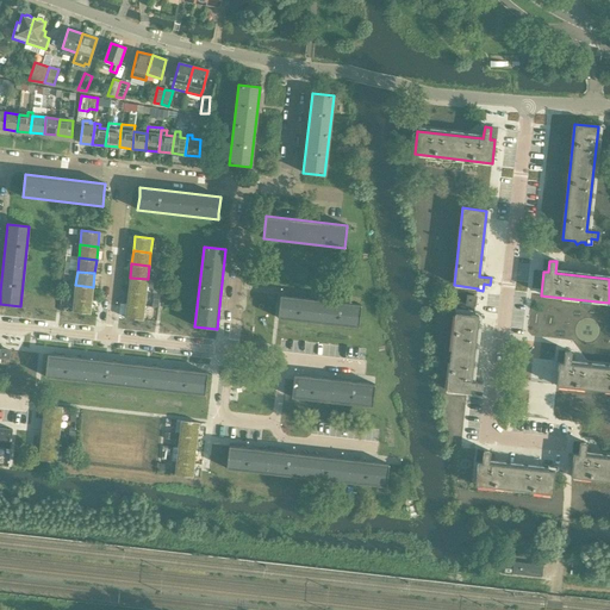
[(148,279),(130,278),(129,291),(145,293),(148,279)]
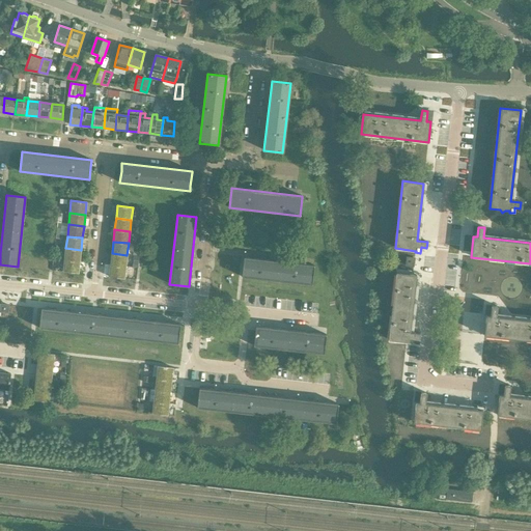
[(81,250),(65,248),(64,260),(80,261),(81,250)]
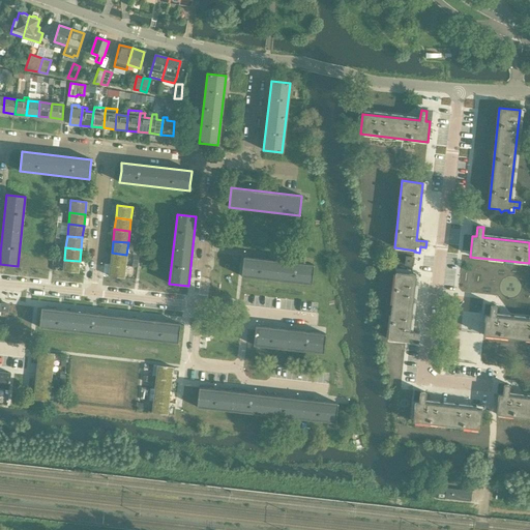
[(126,255),(112,253),(110,265),(125,266),(126,255)]
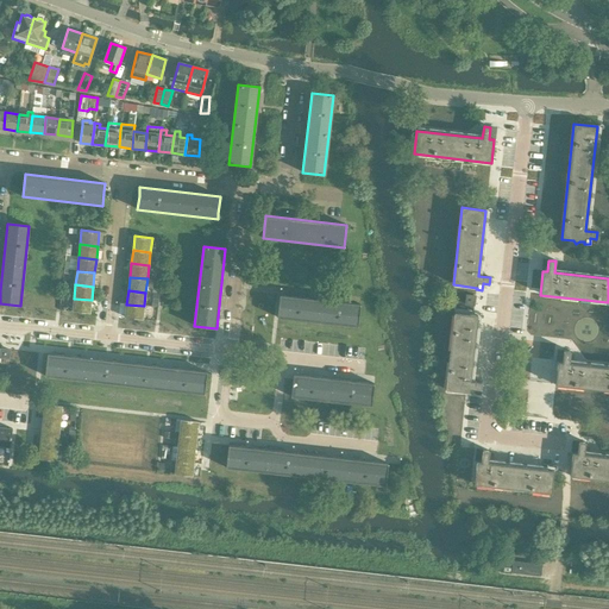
[(280,296),(277,318),(358,327),(360,305),(280,295),(280,296)]
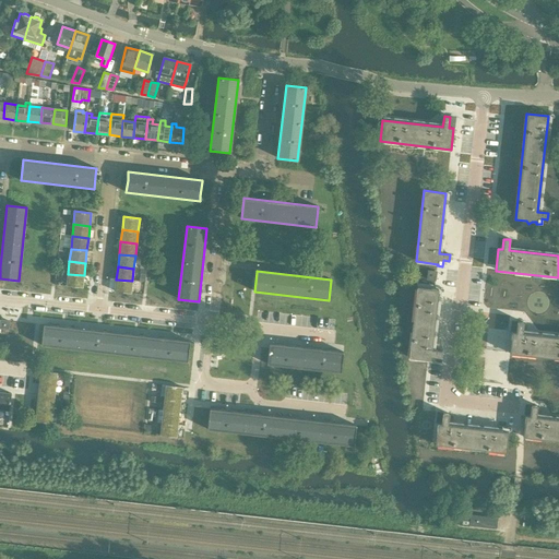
[(427,281),(436,281),(437,272),(428,271),(427,281)]
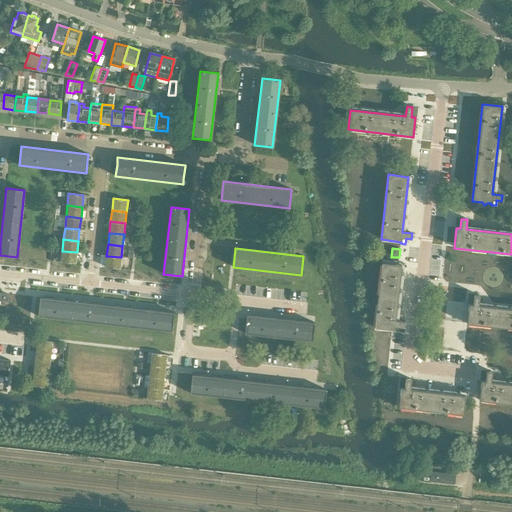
[(77,252),(62,251),(61,262),(76,264),(77,252)]
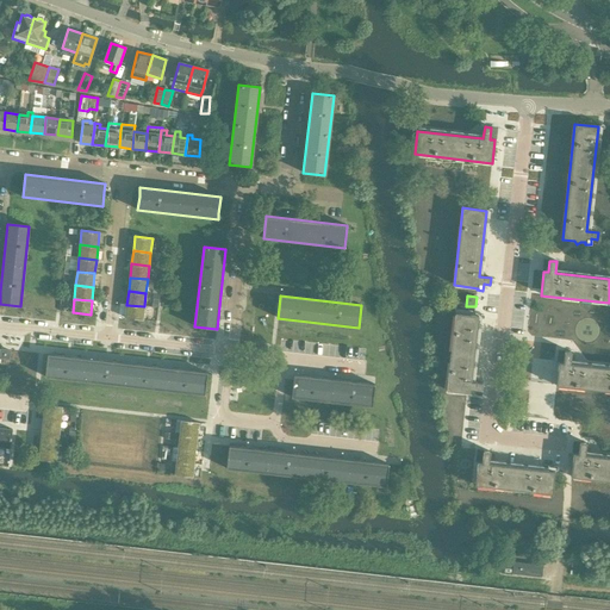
[(144,306),(126,305),(125,318),(143,321),(144,306)]
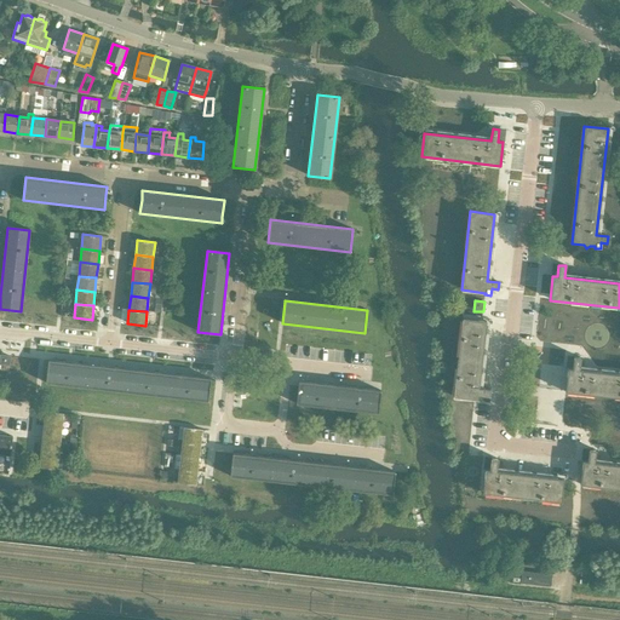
[(478,395),(489,397),(491,390),(478,389),(487,322),(463,319),(454,397),(477,400),(478,395)]
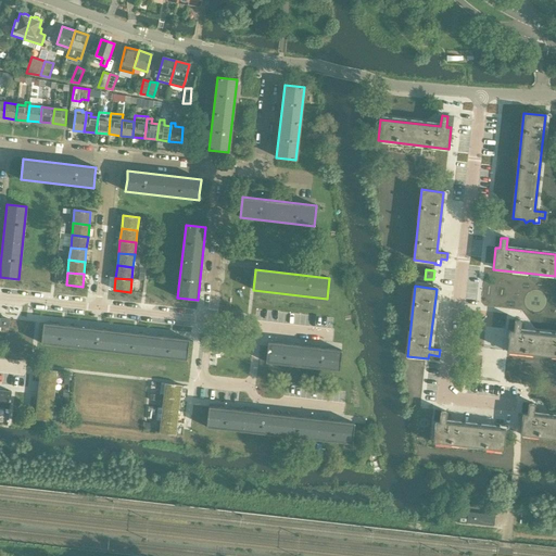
[(9,319),(1,318),(0,323),(0,326),(9,327),(9,319)]
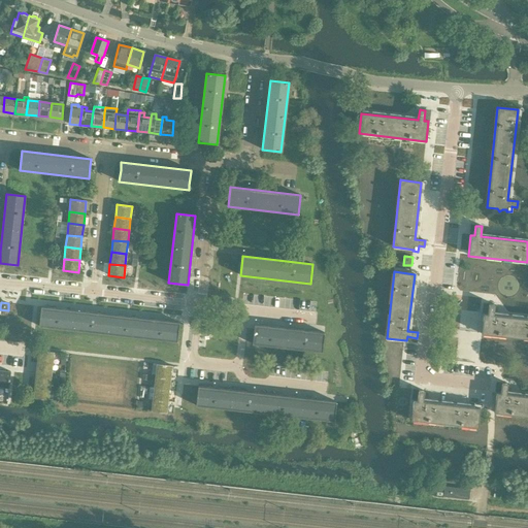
[(487,315),(484,315),(482,334),(527,338),(527,319),(493,316),(494,305),(489,304),(487,315)]
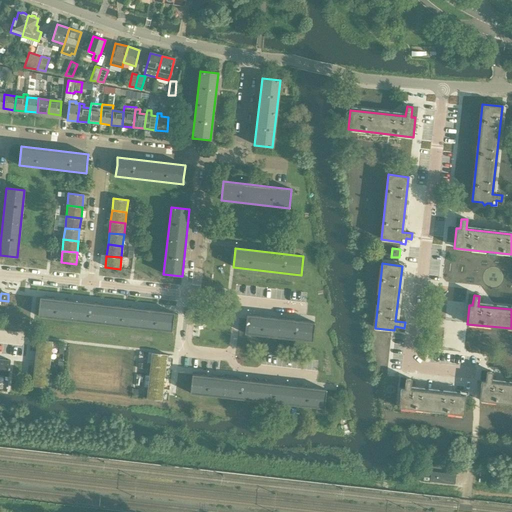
[(38,316),(172,331),(174,313),(40,297),(38,316)]
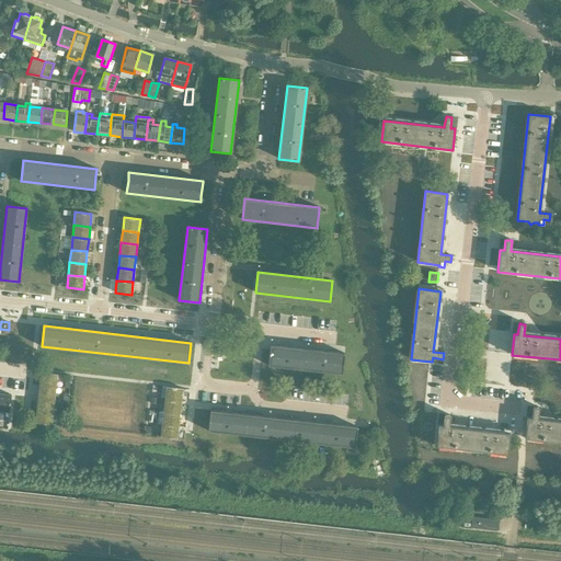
[(268,365),(268,366),(342,374),(344,353),(271,345),(268,365)]
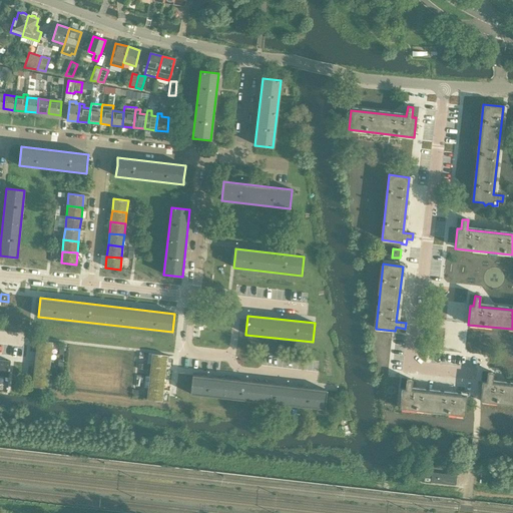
[(37,341),(36,352),(51,354),(52,342),(37,341)]
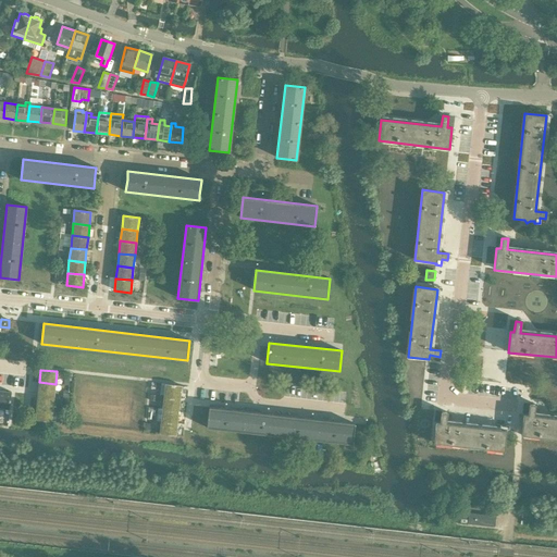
[(39,382),(38,395),(54,396),(56,384),(39,382)]
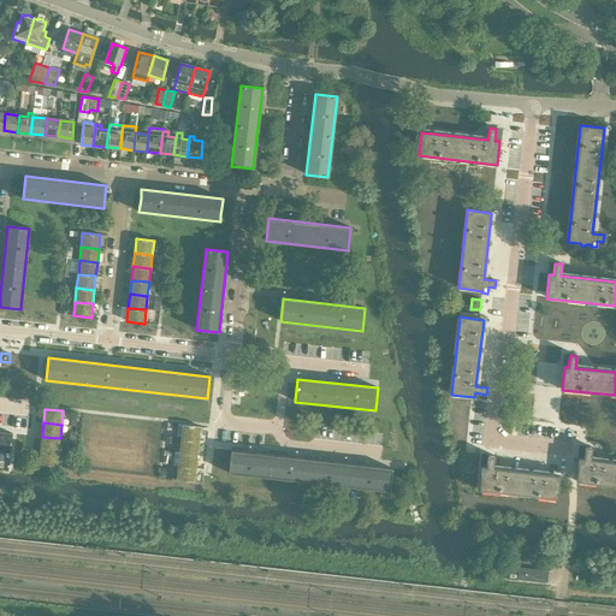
[(183,425),(181,438),(199,440),(200,426),(183,425)]
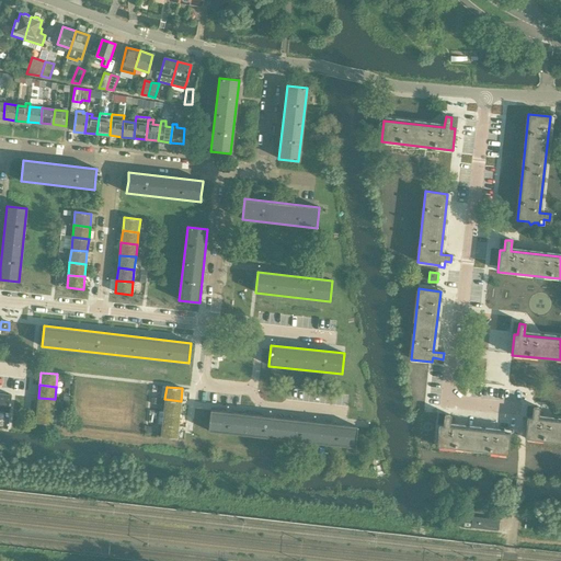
[(9,419),(11,396),(0,393),(0,410),(6,412),(4,419),(9,419)]
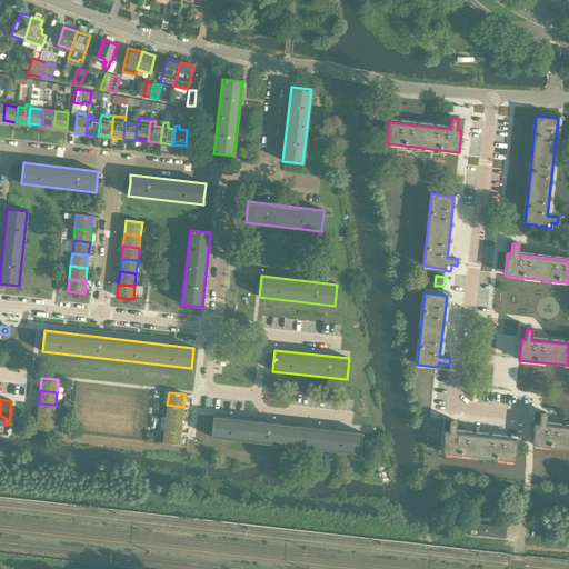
[(39,403),(38,416),(53,418),(56,405),(39,403)]
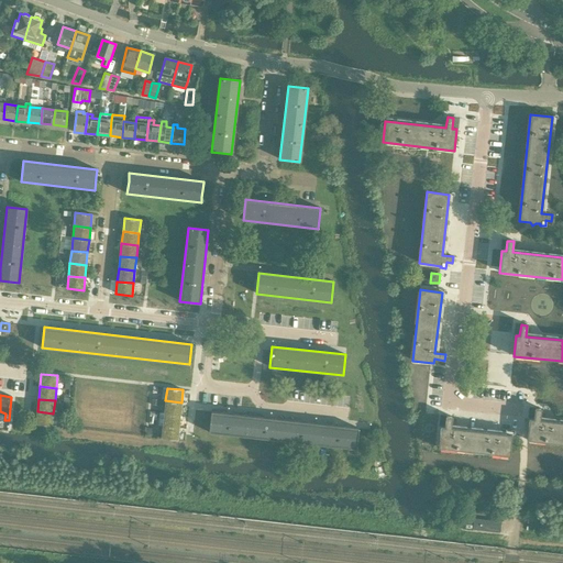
[(165,400),(164,414),(180,415),(181,403),(165,400)]
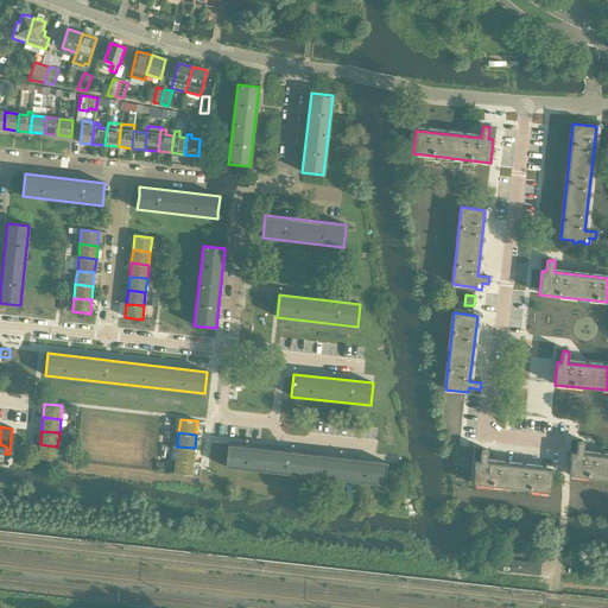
[(569,475),(607,480),(607,456),(583,454),(584,442),(577,441),(576,453),(571,453),(569,475)]
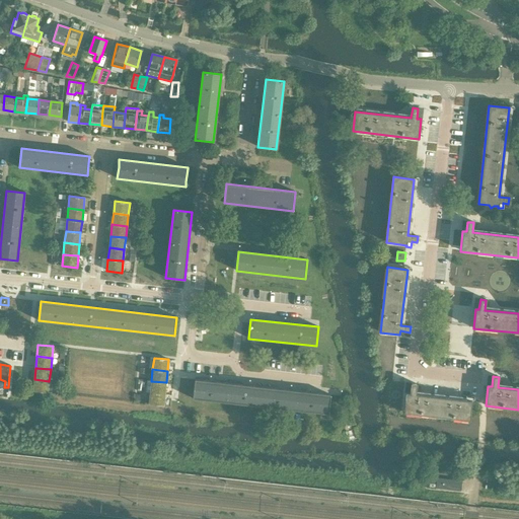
[(49,381),(34,379),(32,391),(48,393),(49,381)]
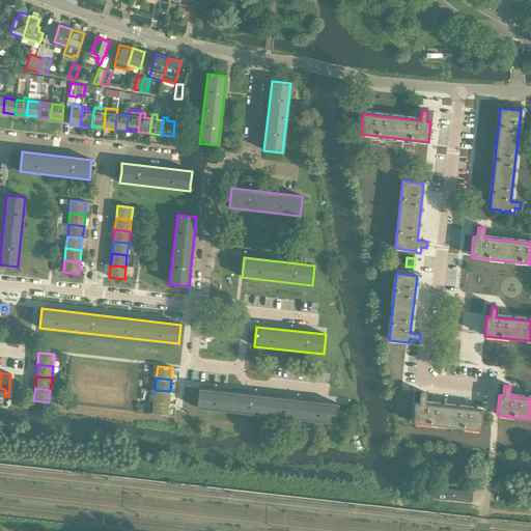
[(197,408),(336,423),(338,403),(199,388),(199,389),(197,408)]
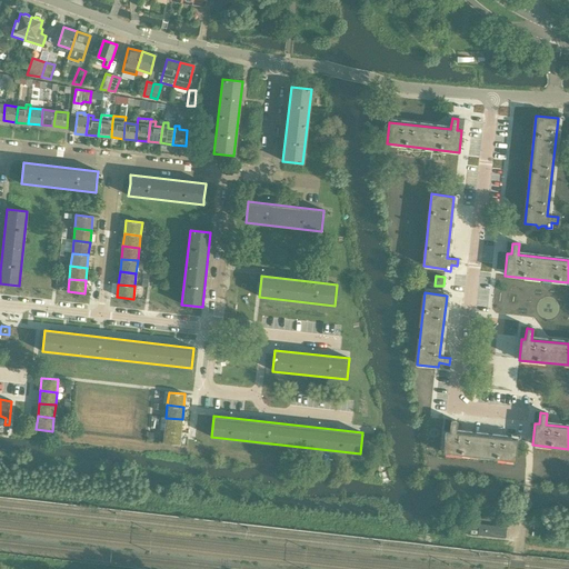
[(166,418),(165,430),(180,432),(182,419),(166,418)]
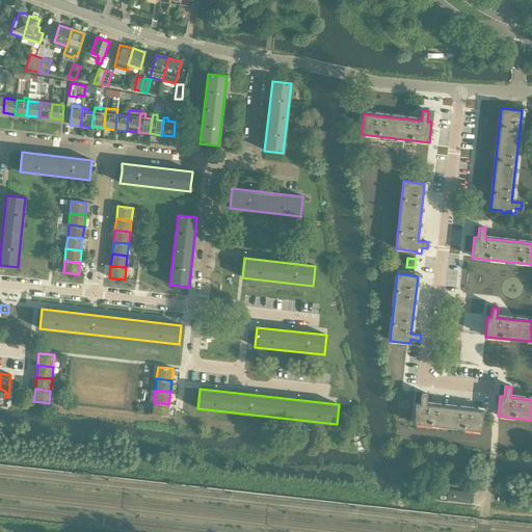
[(415,423),(481,431),(483,410),(426,404),(427,394),(421,394),(420,403),(417,403),(415,423)]
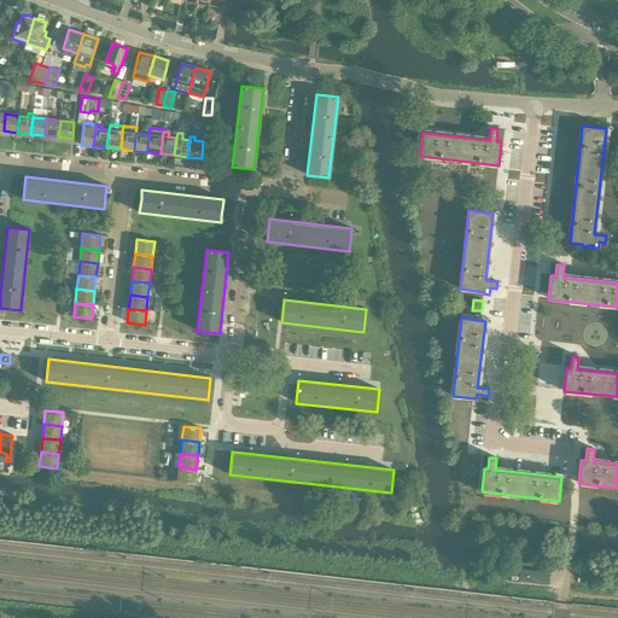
[(179,467),(176,482),(194,484),(196,470),(179,467)]
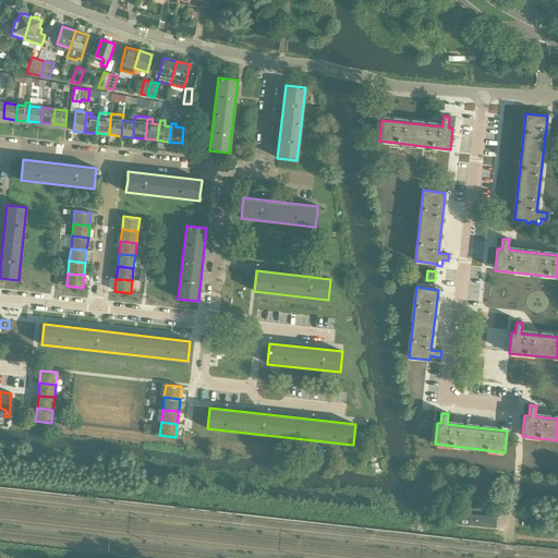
[(497,517),(470,514),(469,524),(495,528),(497,517)]
